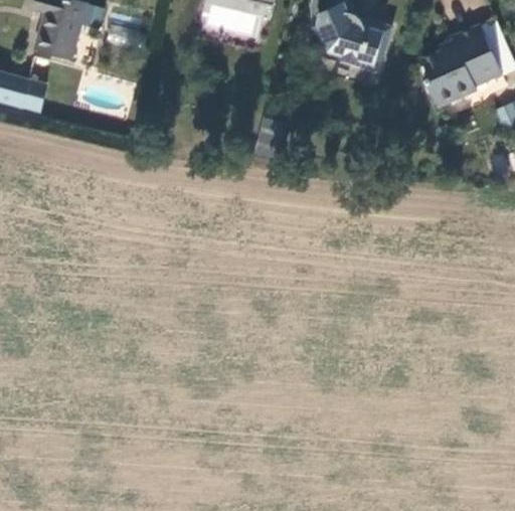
[(87,3),(74,0),(35,0),(34,10),(46,13),(36,48),(72,57),(87,3)]
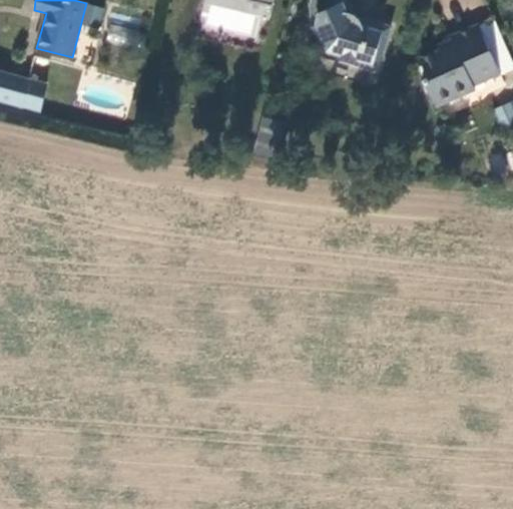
[(383,67),(394,30),(377,25),(374,26),(373,27),(370,27),(368,27),(365,26),(363,26),(361,24),(358,20),(348,0),(314,0),(312,8),(314,31),(313,31),(314,32),(315,32),(323,50),(330,52),(331,53),(340,56),(343,60),(346,62),(350,64),(353,65),(358,65),(360,65),(366,63),(383,67)]
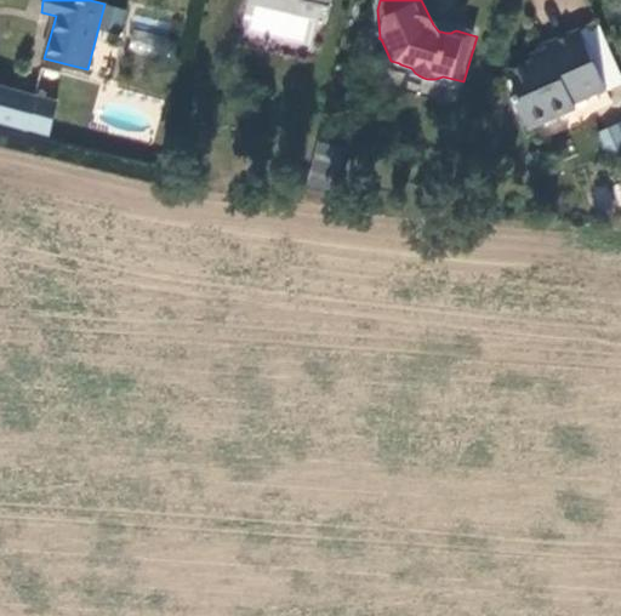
[(511,89),(528,131),(577,112),(574,104),(605,91),(581,28),(545,43),(546,49),(529,56),(530,61),(510,69),(516,86),(511,89)]
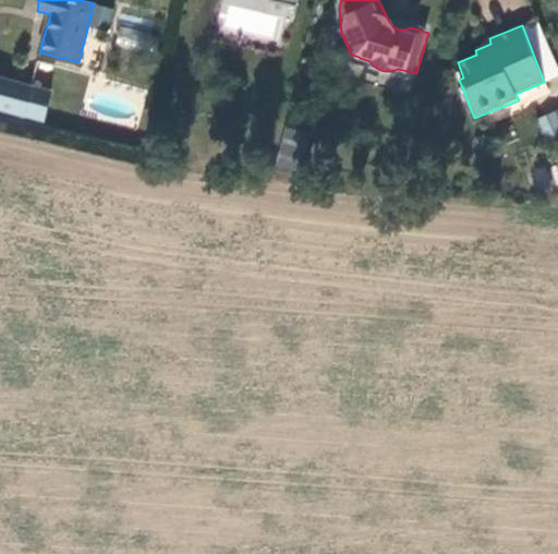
[(51,93),(0,79),(0,110),(44,122),(51,93)]
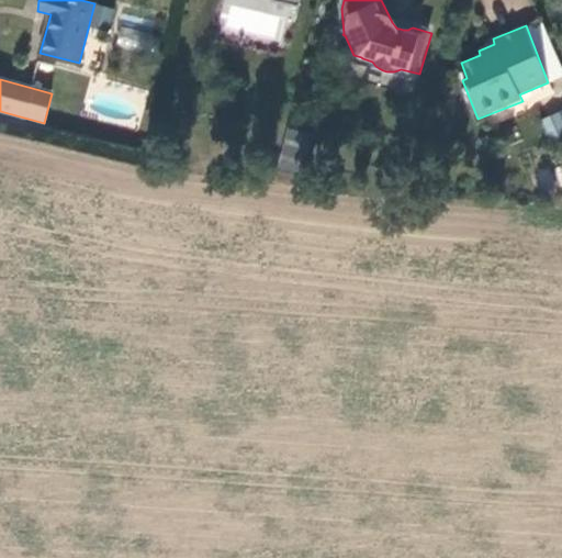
[(561,115),(560,111),(538,120),(549,144),(561,137),(561,115)]
